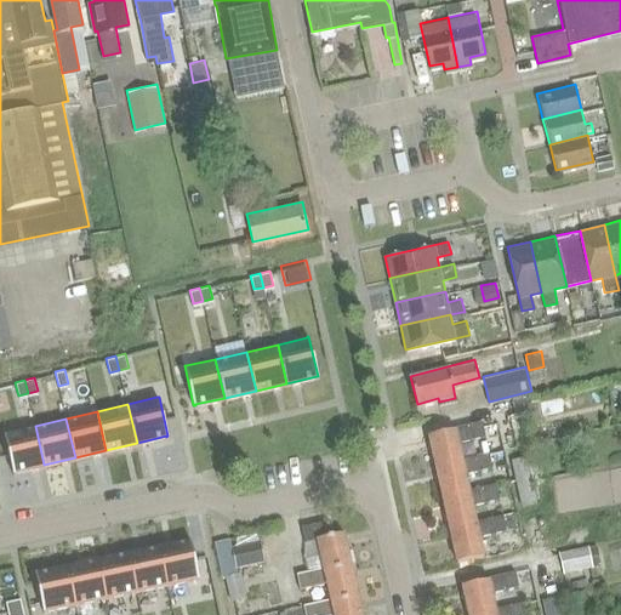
[(482,419),(468,421),(455,423),(455,427),(428,432),(436,465),(461,459),(460,456),(457,440),(485,434),(482,419)]
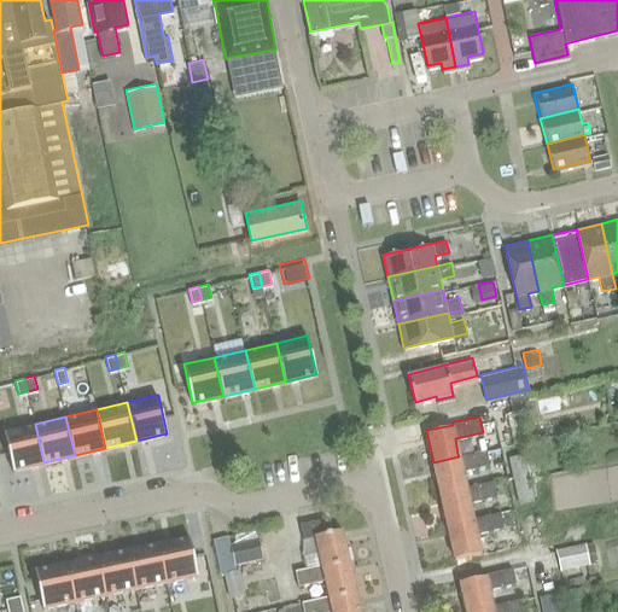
[(15,468),(44,462),(35,424),(5,431),(5,430),(4,430),(13,470),(15,470),(15,468)]
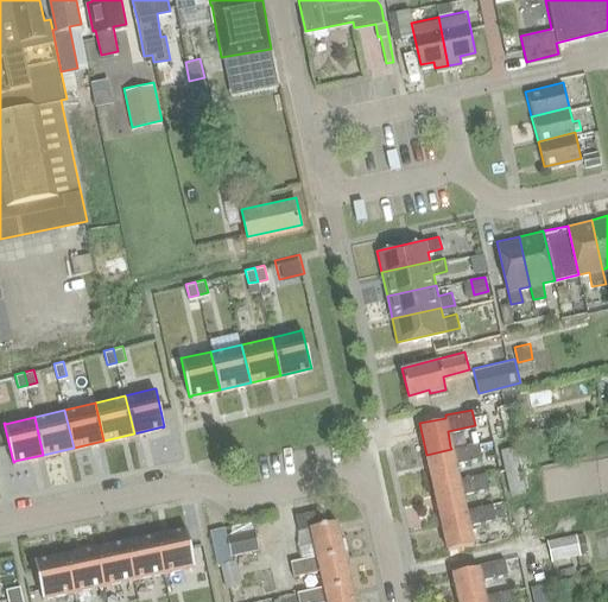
[(479,441),(466,443),(450,447),(451,449),(426,455),(432,486),(458,481),(457,477),(454,462),(481,456),(479,441)]
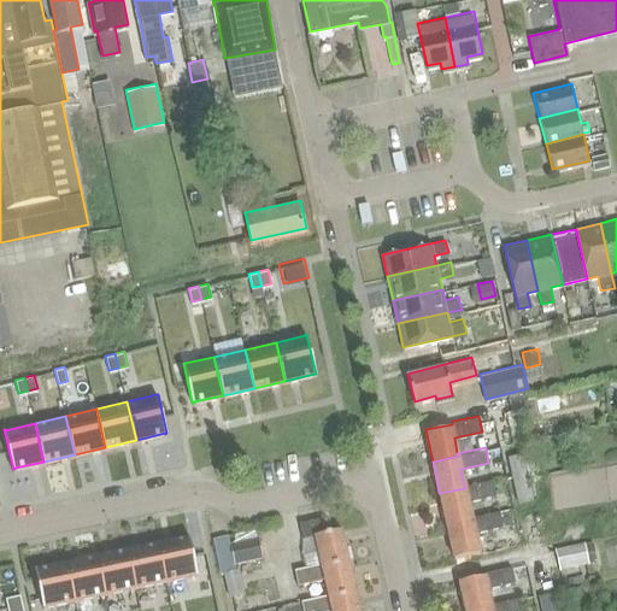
[(507,454),(512,477),(528,474),(523,451),(507,454)]
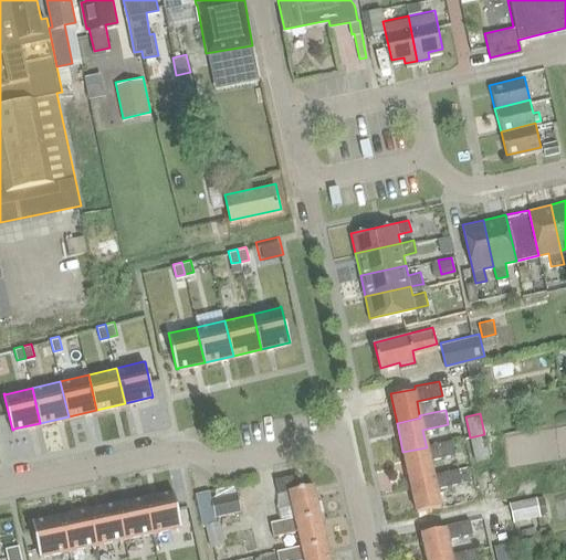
[(511,458),(565,452),(565,419),(507,425),(511,458)]
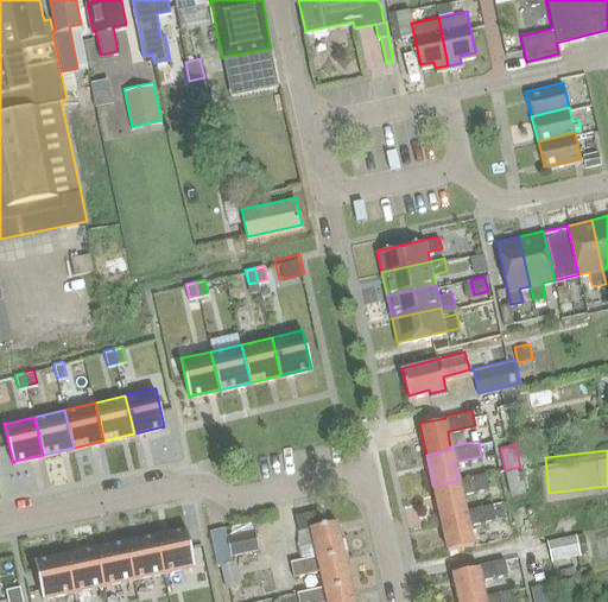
[(520,467),(505,470),(511,493),(526,489),(520,467)]
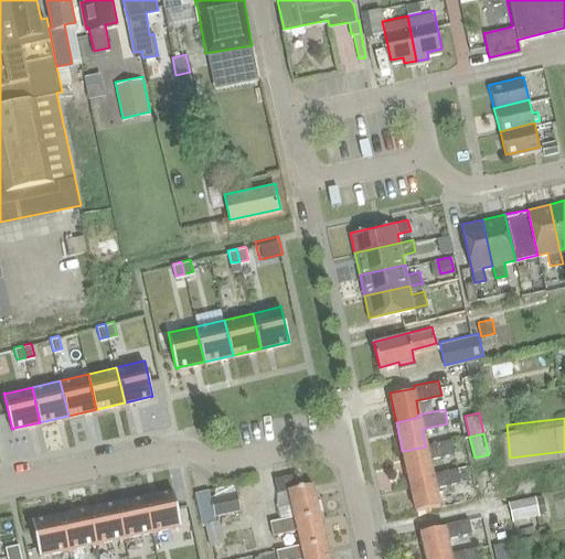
[(450,438),(438,440),(425,443),(426,447),(402,451),(408,480),(432,475),(432,471),(428,457),(454,451),(450,438)]
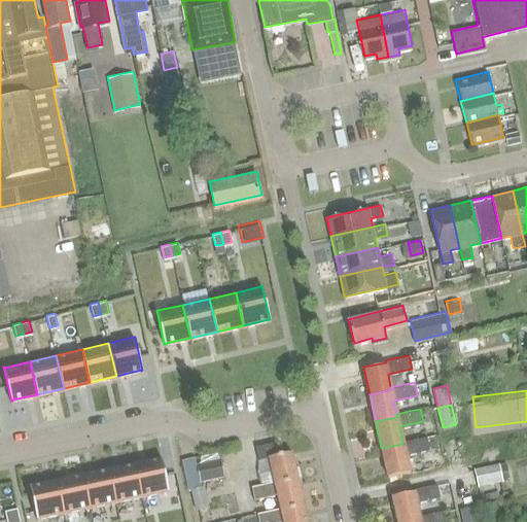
[(426,436),(415,438),(402,440),(402,444),(381,448),(386,475),(409,470),(405,453),(428,448),(426,436)]
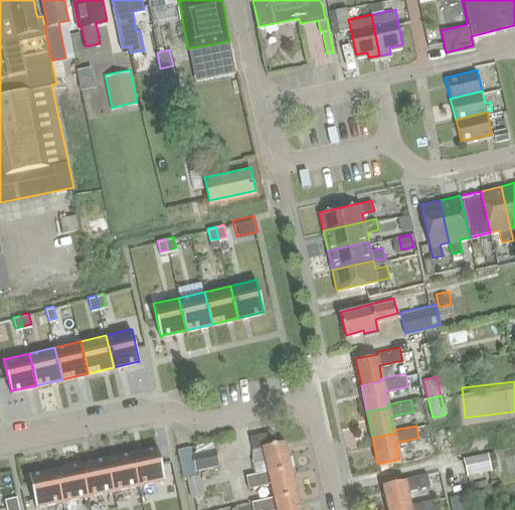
[(272,443),(269,431),(249,435),(252,447),(263,445),(266,459),(252,461),(254,472),(268,469),(268,472),(291,467),(285,440),(272,443)]
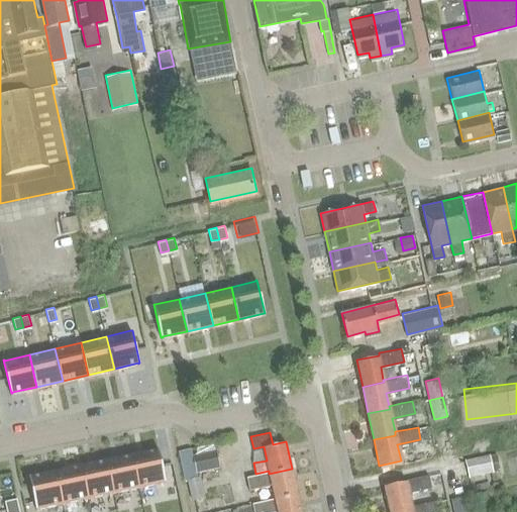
[(157,447),(132,452),(139,486),(164,480),(164,481),(166,481),(159,447),(157,447)]
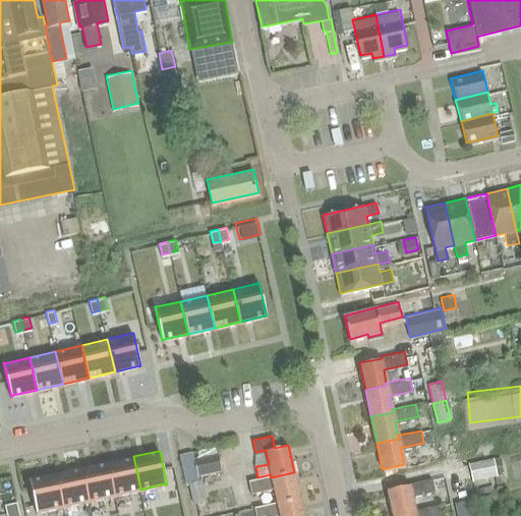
[(193,457),(197,474),(222,468),(218,451),(193,457)]
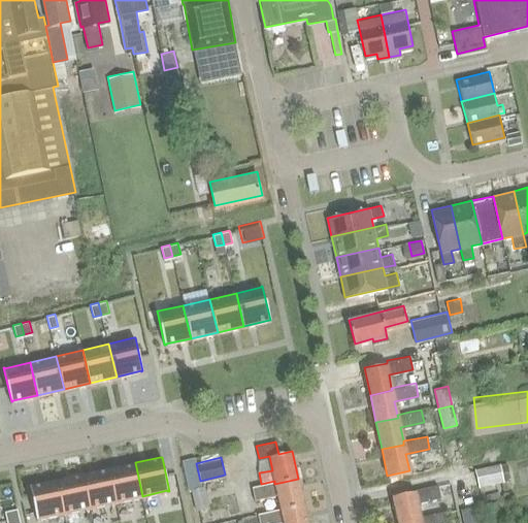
[(509,479),(507,471),(509,470),(507,460),(474,467),(479,486),(503,481),(503,480),(509,479)]
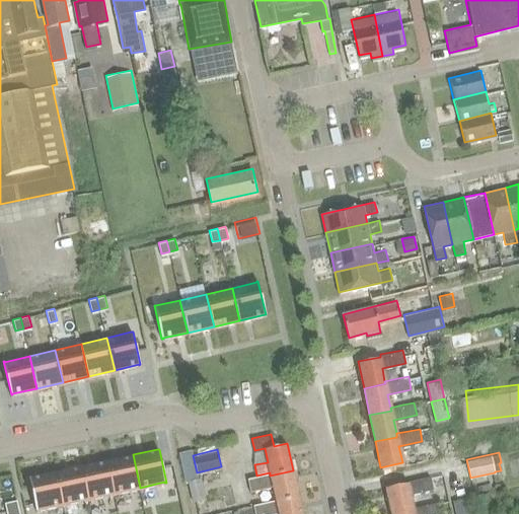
[(133,454),(106,460),(114,493),(140,488),(133,454)]
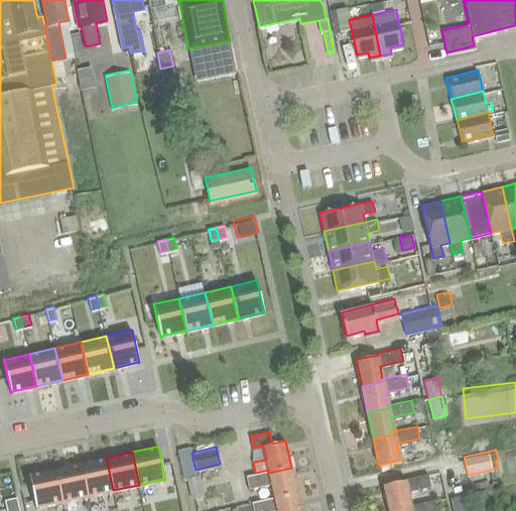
[(106,458),(81,463),(88,495),(113,490),(106,458)]
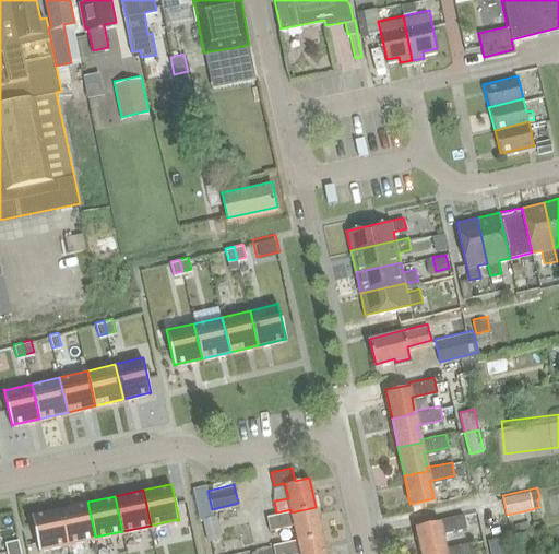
[(87,502),(59,508),(67,543),(95,537),(87,502)]
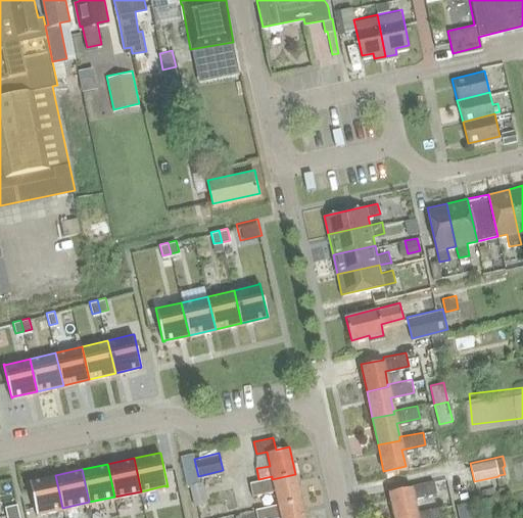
[(275,489),(278,503),(279,506),(301,501),(295,474),(272,479),(272,476),(258,479),(250,480),(253,495),(275,489)]
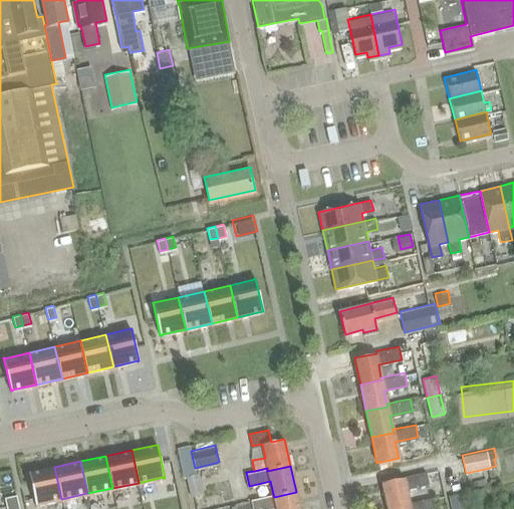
[(36,504),(61,499),(54,467),(30,472),(30,471),(28,472),(35,505),(37,504),(36,504)]
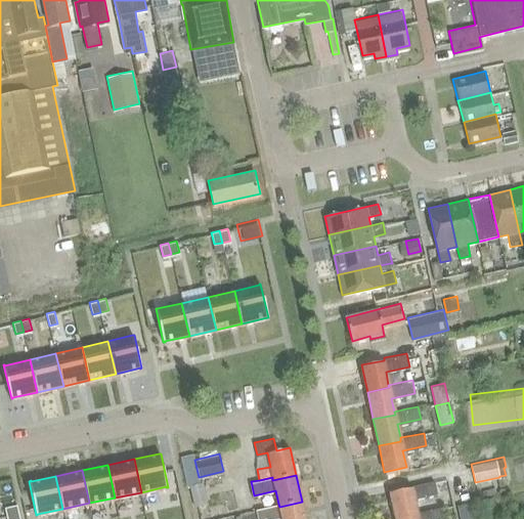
[(434,480),(423,482),(411,485),(411,486),(389,491),(395,518),(418,514),(417,511),(413,499),(437,493),(434,480)]
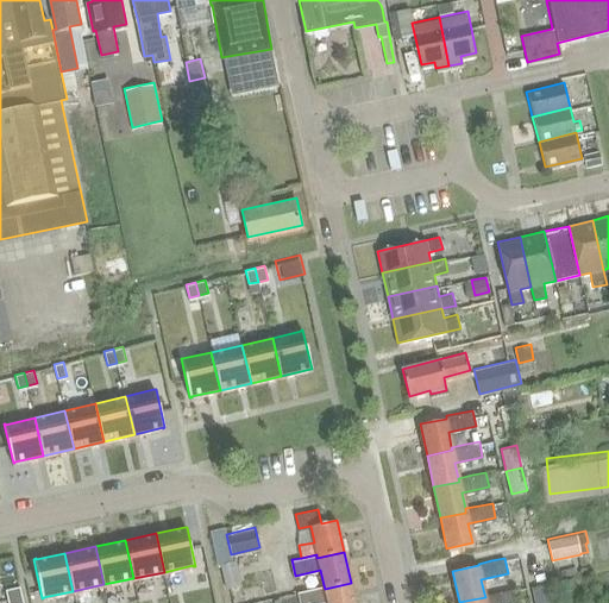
[(220,563),(226,585),(240,583),(236,559),(220,563)]
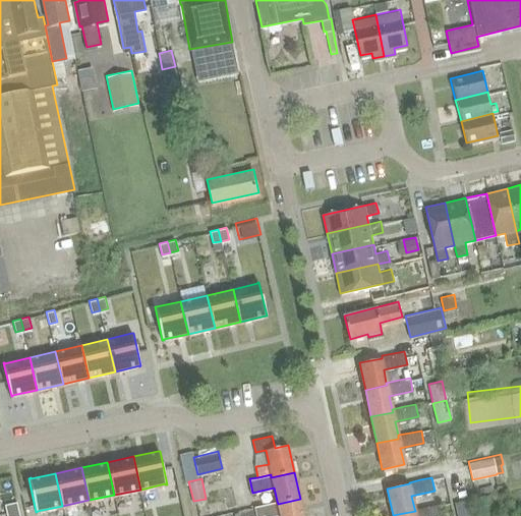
[(454,501),(457,515),(470,515),(467,498),(454,501)]
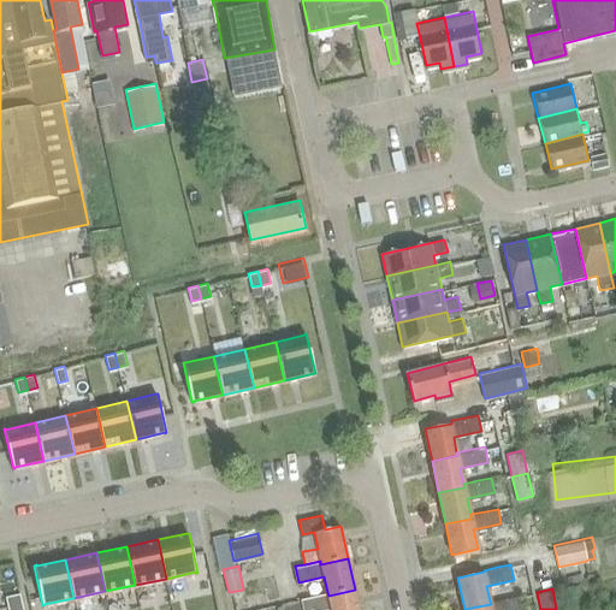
[(317,609),(330,608),(330,609),(359,609),(355,590),(329,596),(327,592),(301,598),(303,609),(317,609)]
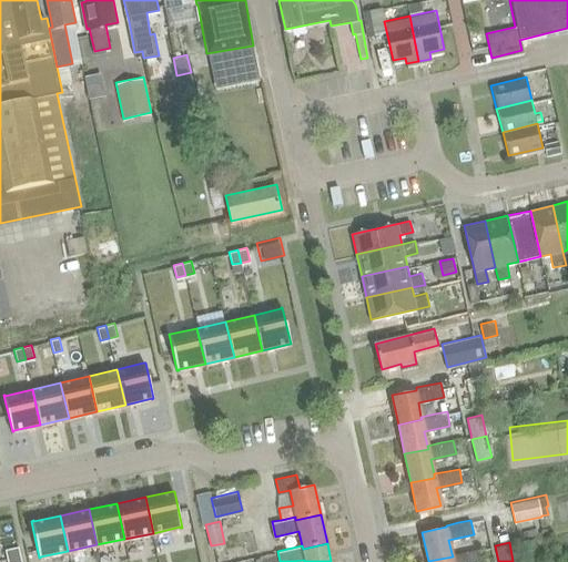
[(18,545),(4,549),(7,558),(20,554),(18,545)]
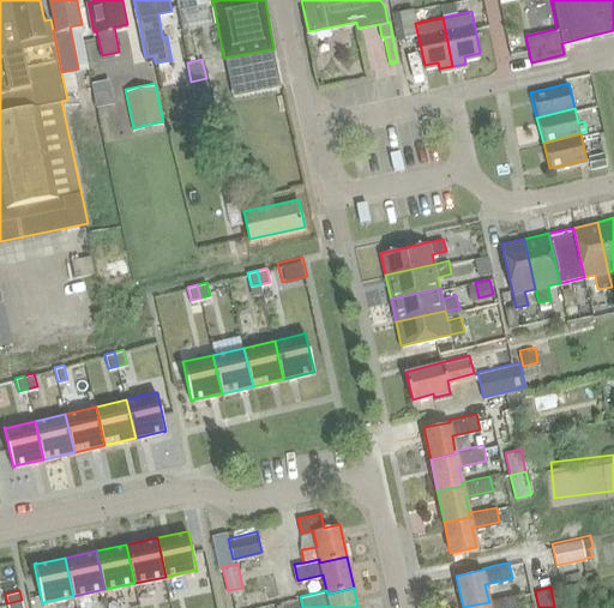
[(516,593),(503,596),(488,599),(489,602),(463,607),(462,607),(513,607),(519,607),(516,593)]
